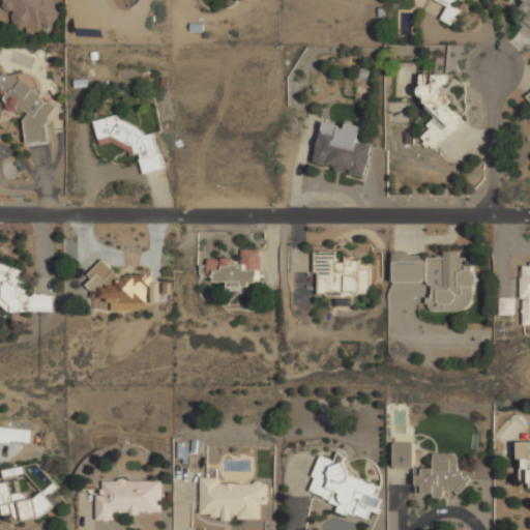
[(5,0),(55,0),(58,30),(9,35),(5,0)]
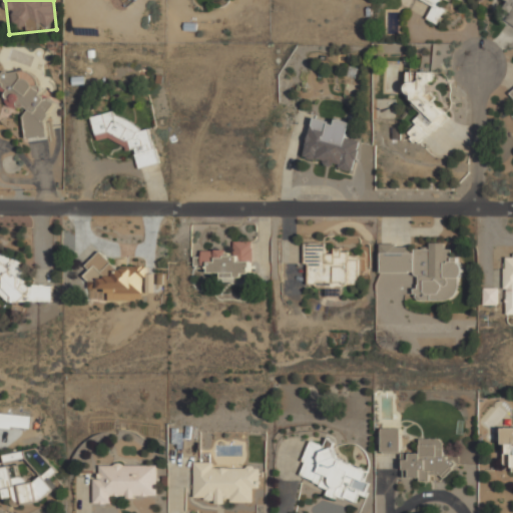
[(429,0),(435,3),(427,18),(442,25),(455,0),(429,0)]
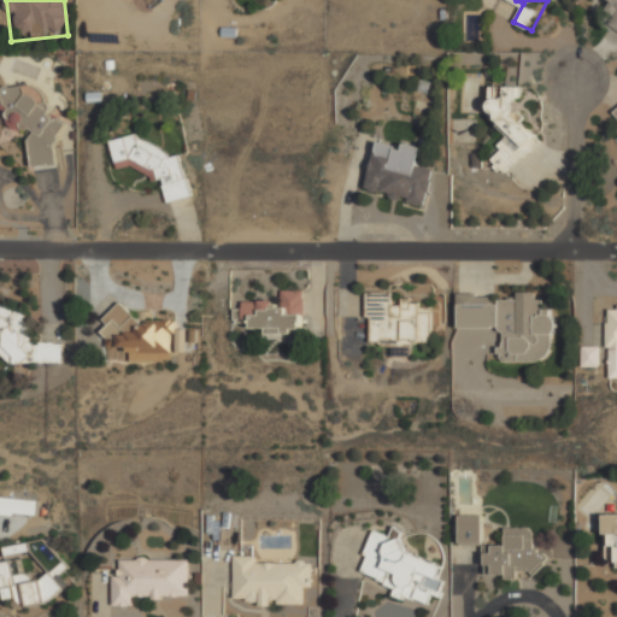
[(616,0),(597,0),(588,16),(616,33),(616,0)]
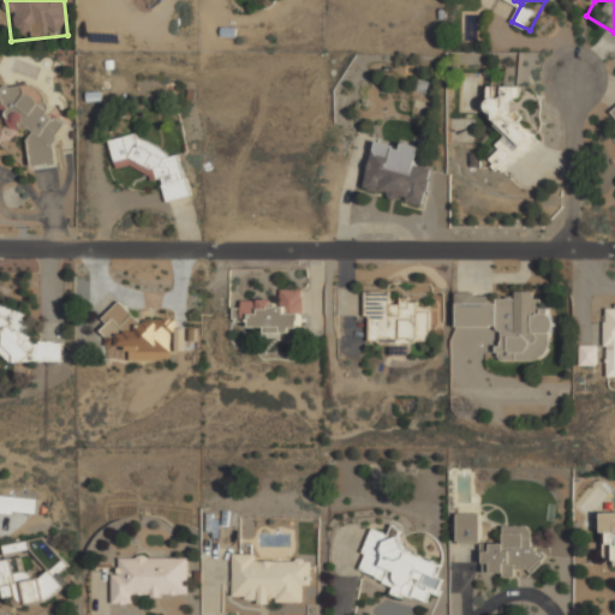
[(514,84),(513,109),(542,136),(503,172),(484,155),(505,137),(487,119),(488,83),(514,84)]
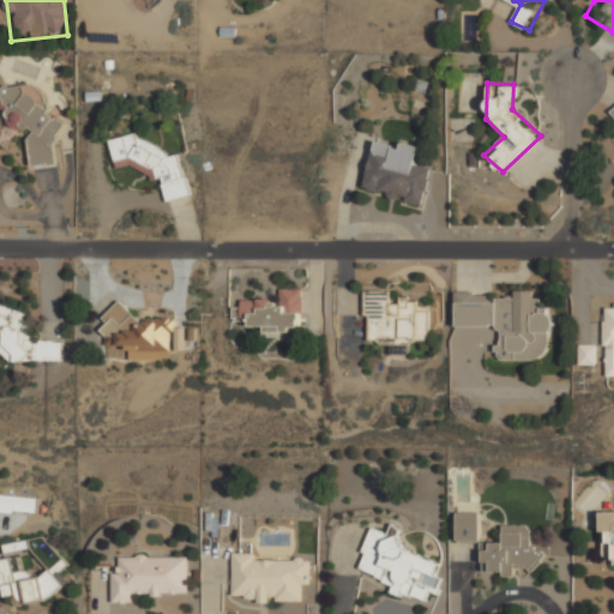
[(4,86),(25,84),(66,113),(50,139),(56,166),(30,170),(26,126),(5,114),(4,86)]
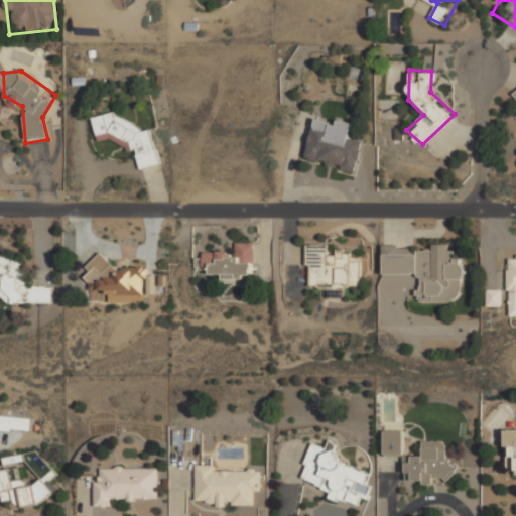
[(88,117),(113,112),(146,127),(159,163),(138,169),(133,149),(108,136),(95,140),(88,117)]
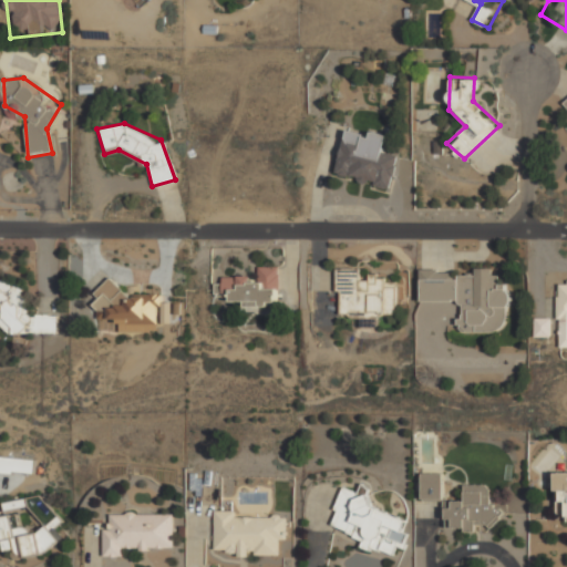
[(341,129),(402,141),(392,191),(331,178),(341,129)]
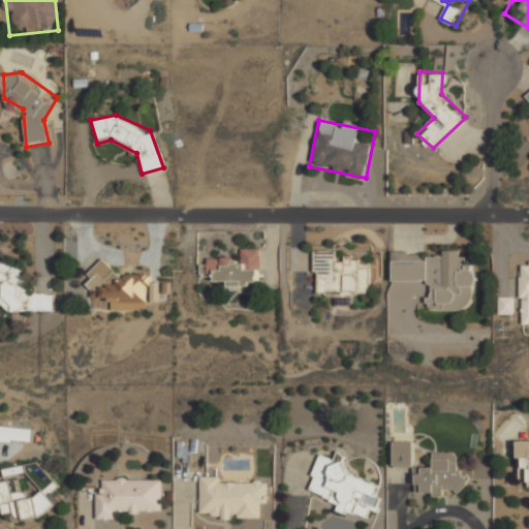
[(258,282),(257,249),(242,249),(242,265),(236,265),(236,261),(232,261),(232,257),(208,257),(208,263),(199,263),(200,274),(201,274),(201,277),(215,276),(215,281),(227,281),(227,286),(250,285),(250,282),(258,282)]
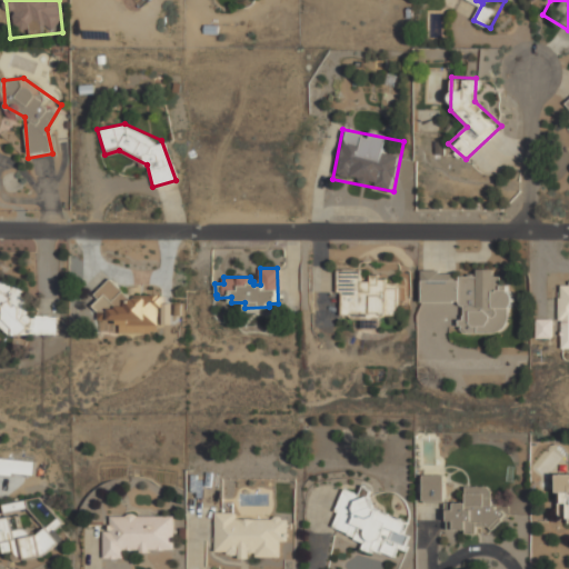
[(397,315),(398,282),(386,282),(386,279),(378,278),(378,275),(371,275),(371,282),(359,281),(359,270),(338,269),(338,291),(341,291),(341,315),(348,315),(352,319),(378,319),(381,315),(397,315)]
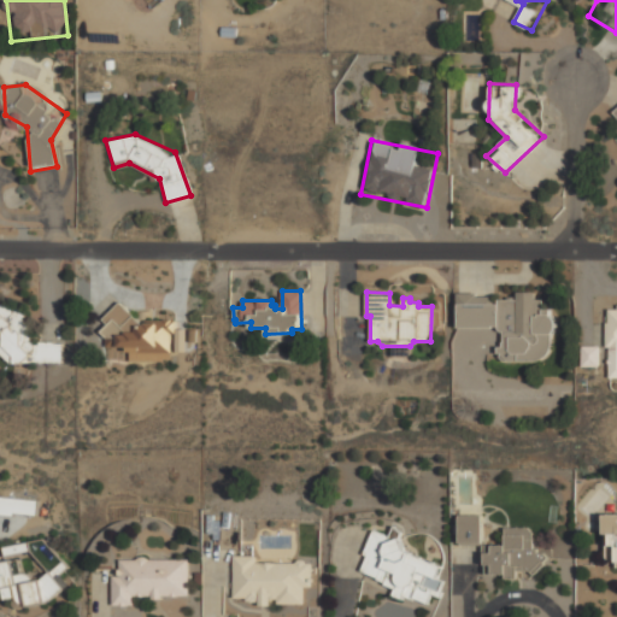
[(459,327),(498,328),(504,331),(504,341),(501,341),(501,346),(497,346),(497,353),(505,360),(536,360),(541,359),(548,352),(548,310),(541,310),(541,300),(533,300),(534,293),(518,293),(518,300),(475,300),(475,295),(459,295),(459,327)]
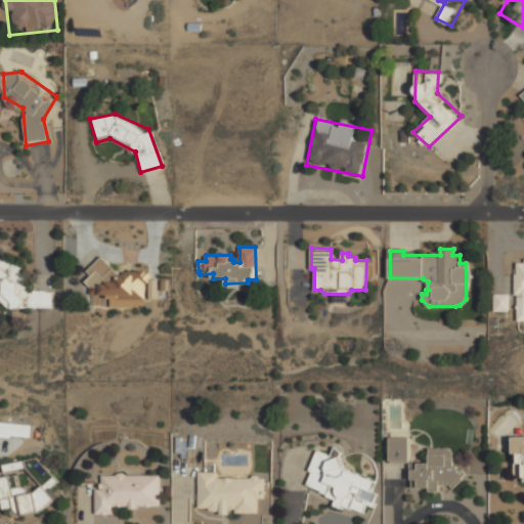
[(146,299),(110,299),(110,295),(90,295),(90,286),(85,280),(90,275),(86,270),(101,255),(120,272),(150,272),(150,284),(145,284),(146,299)]
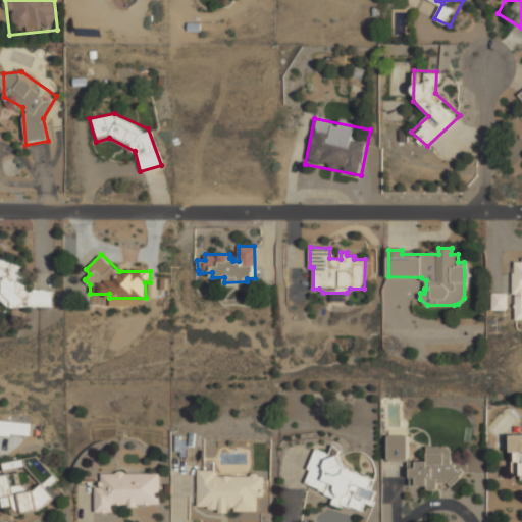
[(53,307),(8,307),(0,299),(0,259),(1,258),(16,260),(22,266),(19,268),(28,277),(28,288),(53,288),(53,307)]
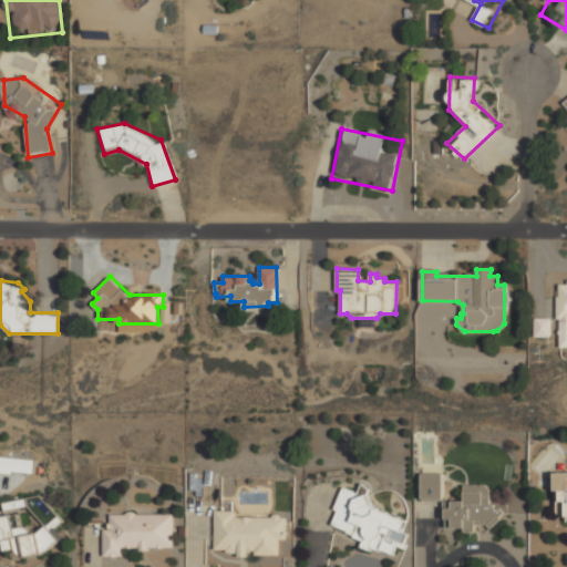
[(566,349),(558,349),(558,319),(556,319),(556,297),(558,297),(558,284),(566,284),(566,349)]
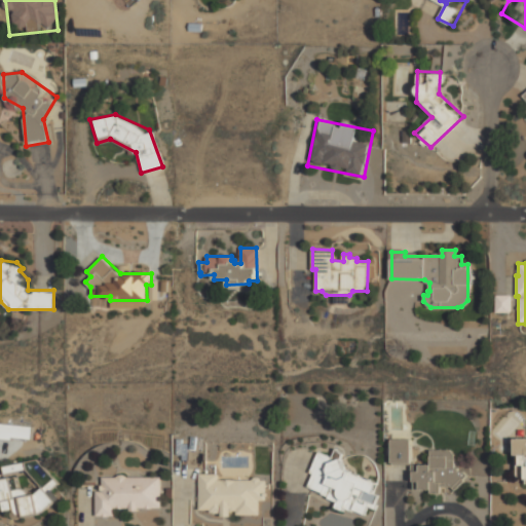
[(511,312),(495,312),(495,295),(510,295),(511,312)]
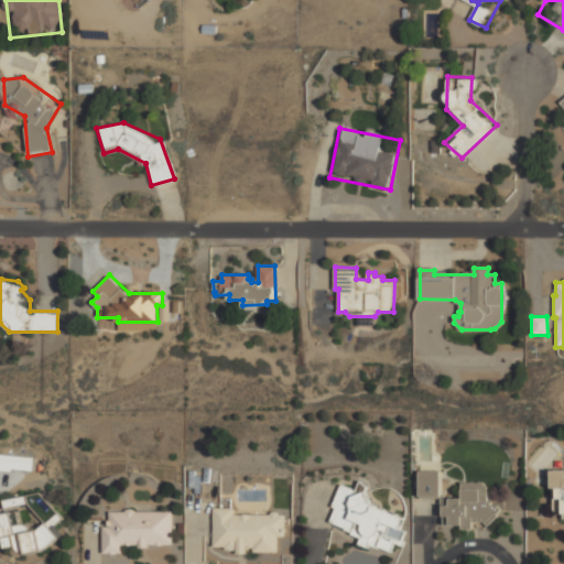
[(35,470),(36,456),(0,452),(0,469),(12,472),(12,468),(35,470)]
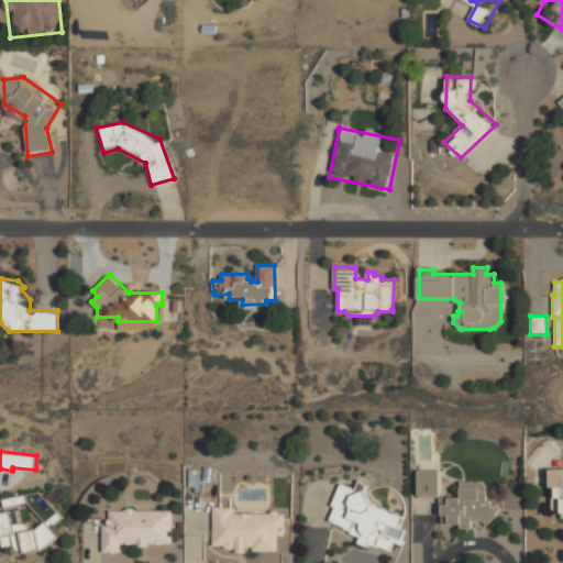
[(440,495),(440,470),(419,470),(419,495),(440,495)]
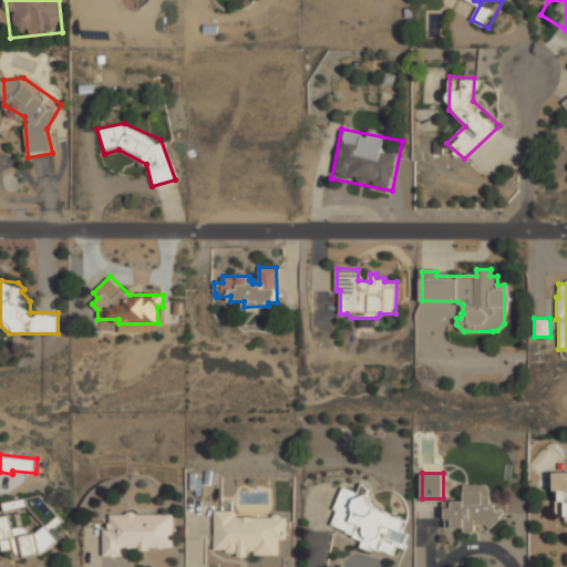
[(566,473),(555,473),(555,491),(560,491),(560,501),(566,501),(566,522),(566,473)]
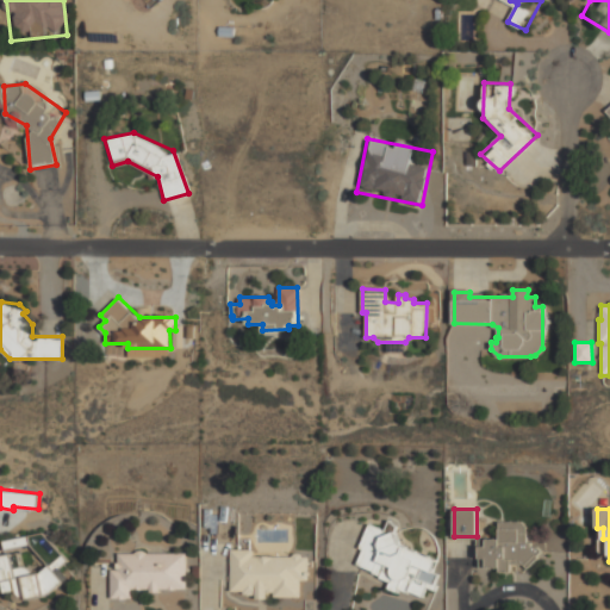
[(423,597),(427,589),(435,592),(437,586),(434,585),(437,574),(431,572),(436,560),(399,545),(394,533),(396,527),(390,521),(385,530),(369,523),(359,548),(362,549),(355,564),(372,571),(372,572),(380,576),(379,577),(390,582),(387,587),(398,592),(399,590),(408,593),(409,591),(423,597)]
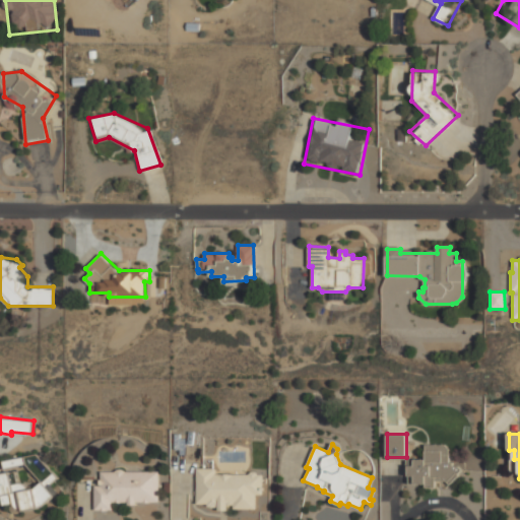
[(435,486),(425,488),(425,483),(414,483),(414,475),(408,475),(408,466),(414,465),(414,460),(426,460),(426,445),(444,444),(448,449),(448,462),(451,462),(451,466),(457,466),(461,469),(457,473),(458,474),(449,484),(445,480),(435,480),(435,486)]
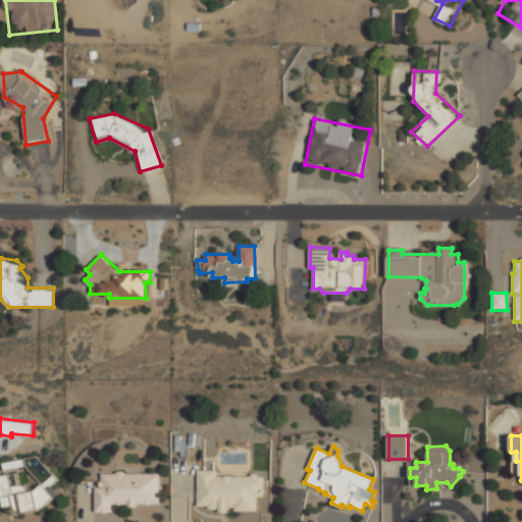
[(54,499),(40,510),(22,514),(22,511),(17,511),(15,510),(13,508),(12,506),(0,508),(0,470),(3,470),(1,462),(23,458),(25,466),(10,469),(13,485),(19,484),(23,484),(27,487),(29,490),(34,489),(53,474),(58,480),(47,489),(54,499)]
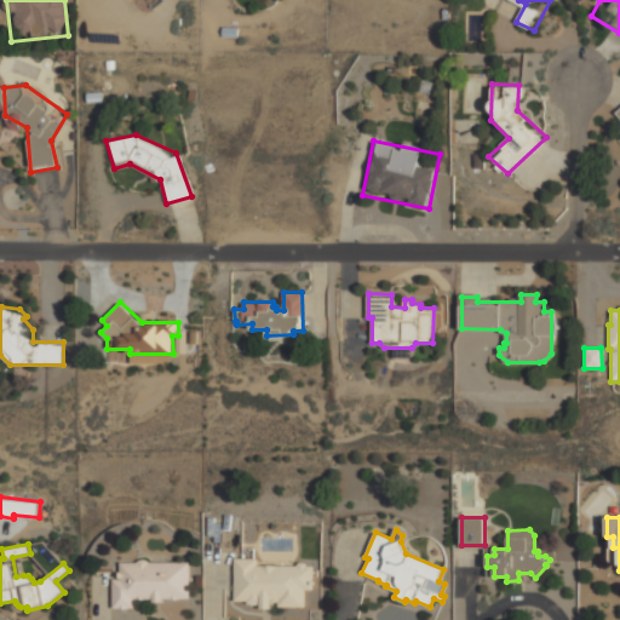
[(256,560),(235,560),(235,600),(246,600),(246,604),(259,604),(259,608),(270,608),(270,602),(277,602),(277,607),(304,607),(304,590),(311,590),(311,566),(256,566),(256,560)]
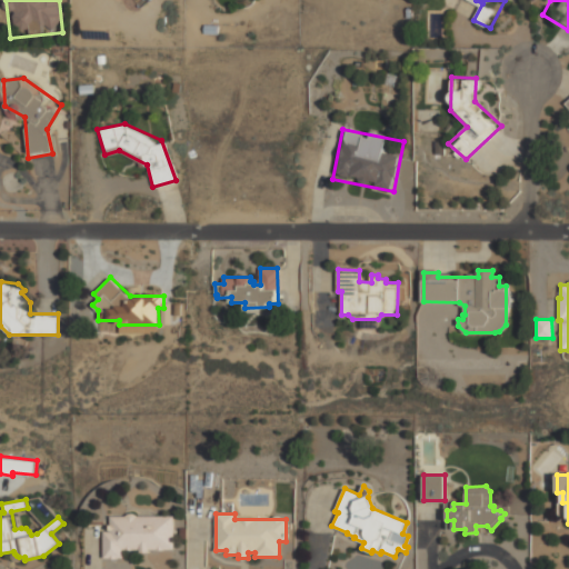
[(173,549),(173,516),(110,516),(110,531),(103,531),(103,558),(123,558),(123,549),(173,549)]
